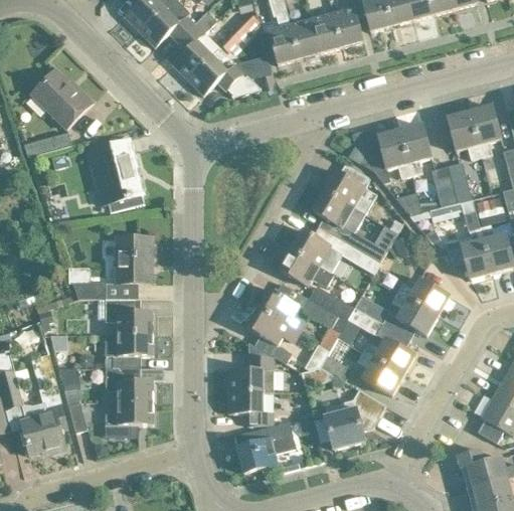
[(135,0),(137,2),(123,15),(139,31),(170,0),(135,0)]
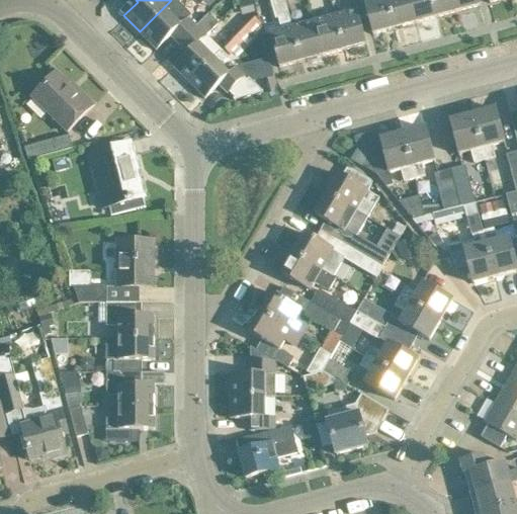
[(189,11),(179,0),(171,0),(140,31),(156,47),(169,33),(178,41),(196,23),(195,22),(187,14),(189,11)]
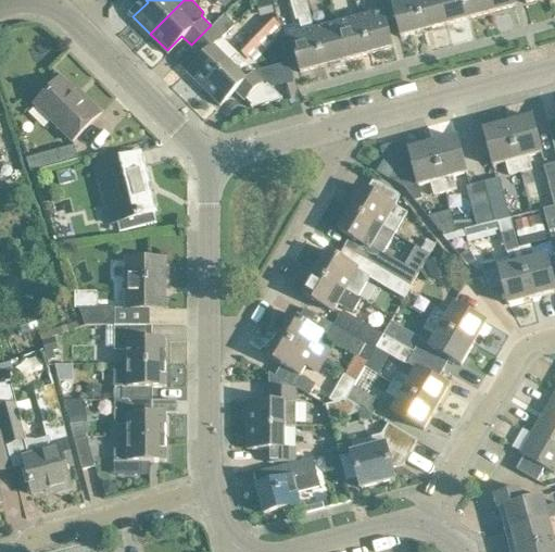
[(255,0),(257,13),(273,10),(269,0),(255,0)]
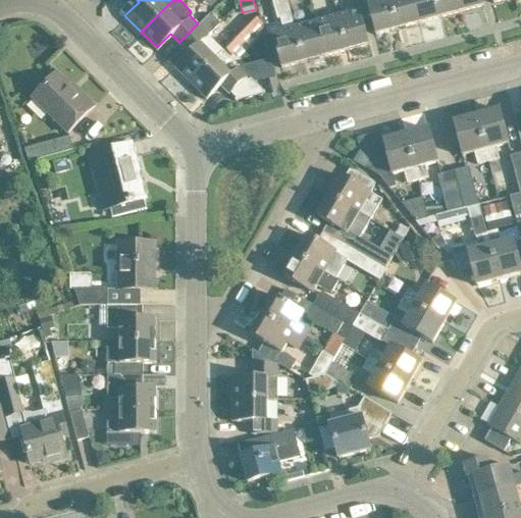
[(303,59),(294,24),(295,24),(288,0),(272,0),(277,15),(279,14),(282,28),(271,31),(275,45),(280,64),(303,59)]
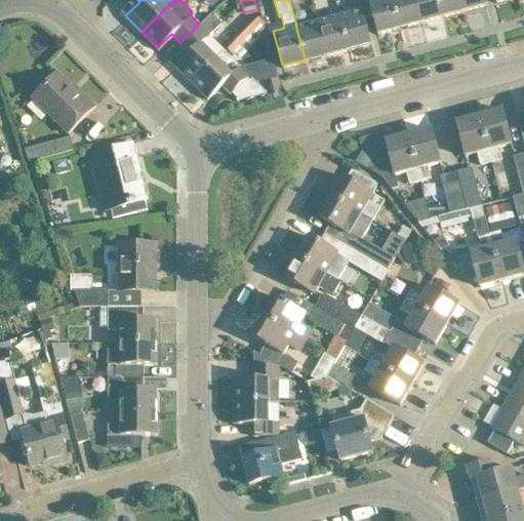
[(376,32),(399,26),(391,0),(368,0),(371,11),(376,32)]
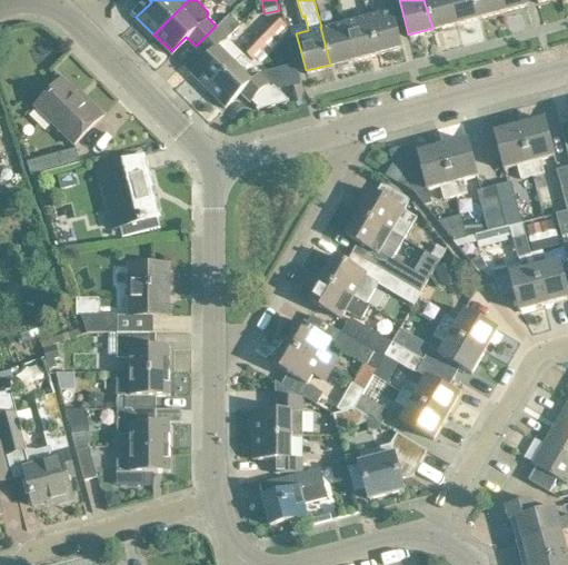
[(424,0),(432,28),(456,21),(449,0),(424,0)]
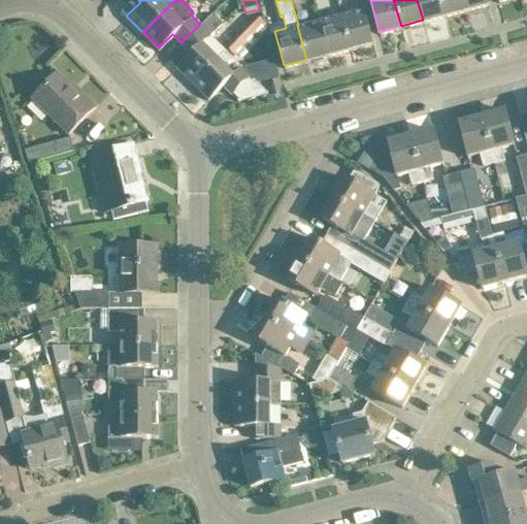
[(417,0),(423,20),(446,13),(440,0),(417,0)]
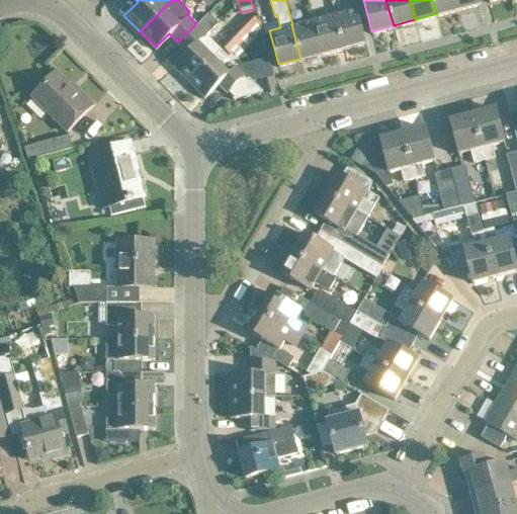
[(432,0),(437,13),(458,8),(456,0),(432,0)]
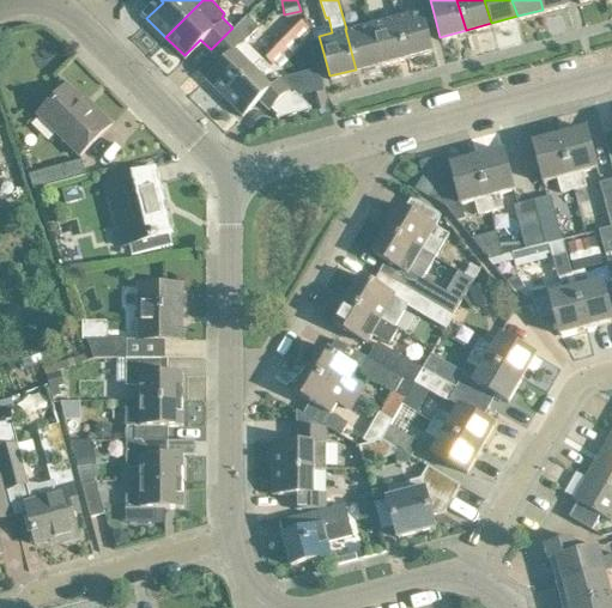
[(540,0),(543,10),(569,2),(568,0),(540,0)]
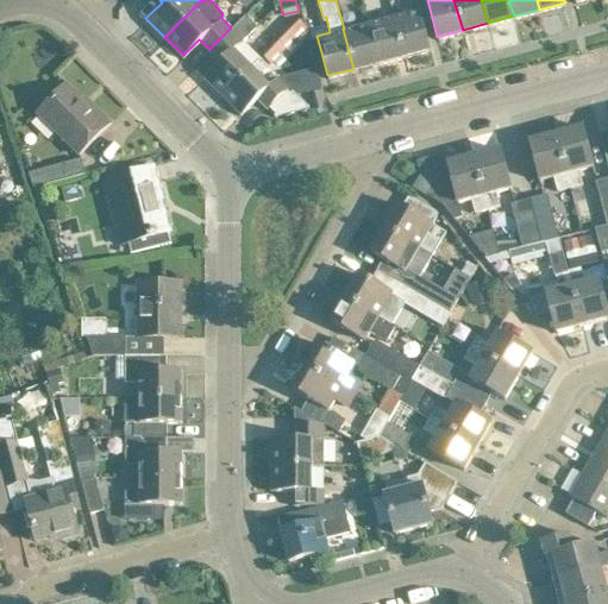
[(394,14),(405,55),(430,48),(424,25),(419,8),(394,14)]
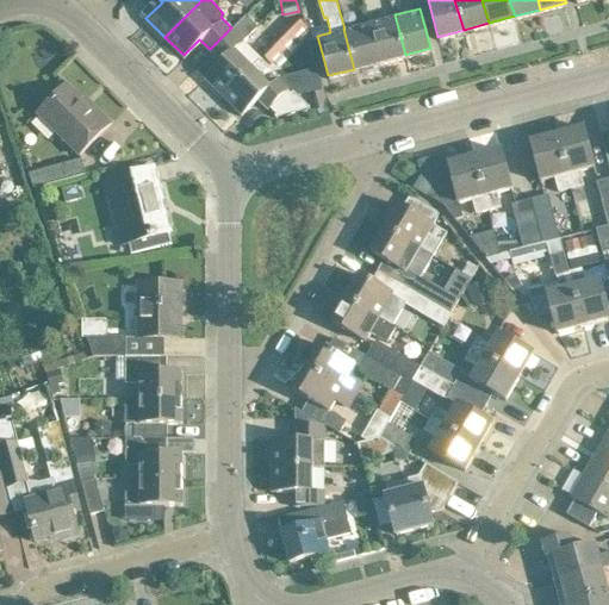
[(204,75),(222,94),(260,56),(242,38),(258,23),(246,11),(230,26),(231,27),(210,49),(219,60),(204,75)]
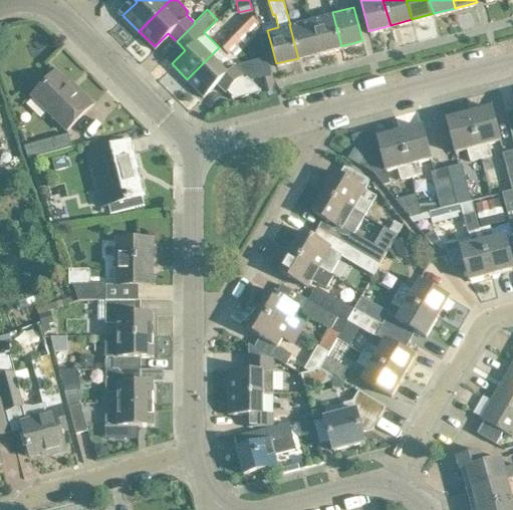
[(332,12),(310,18),(319,52),(341,46),(332,12)]
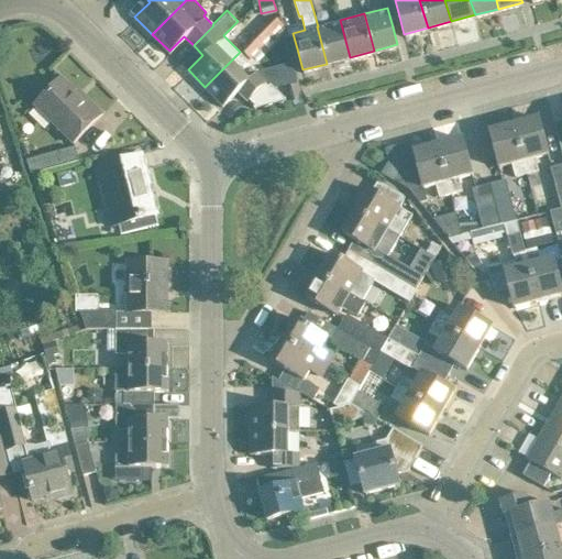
[(276,15),(242,51),(249,57),(283,23),(276,15)]
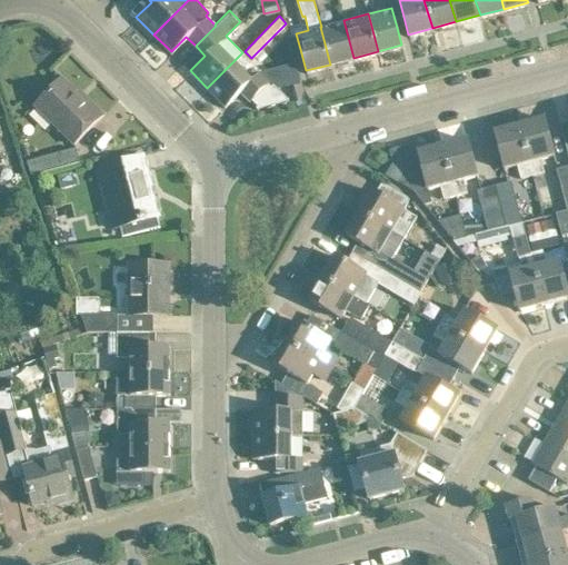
[(330,65),(354,58),(344,20),(321,27),(320,27),(330,65)]
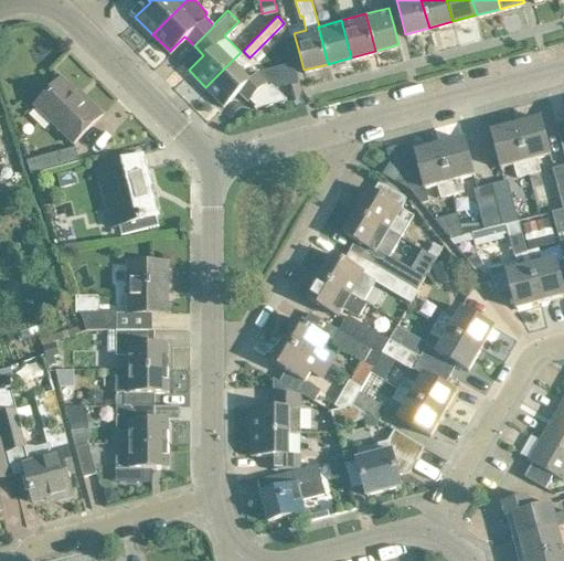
[(256,104),(254,104),(254,106),(286,97),(286,96),(285,96),(270,82),(268,84),(265,81),(267,78),(241,52),(205,87),(223,105),(238,90),(247,98),(249,97),(256,104)]
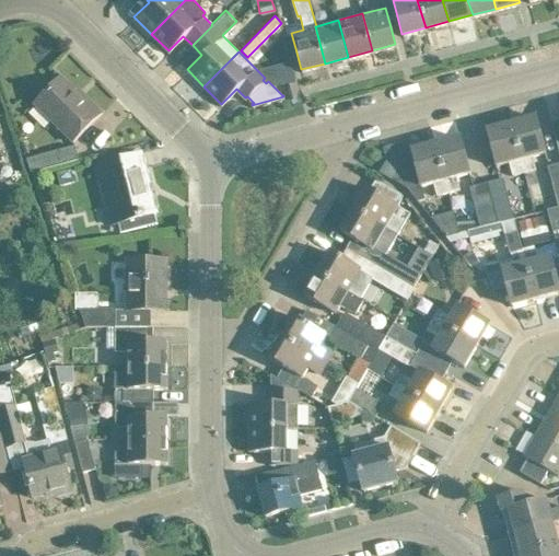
[(289,60),(278,62),(283,83),(284,83),(289,97),(299,94),(295,80),(294,80),(289,60)]
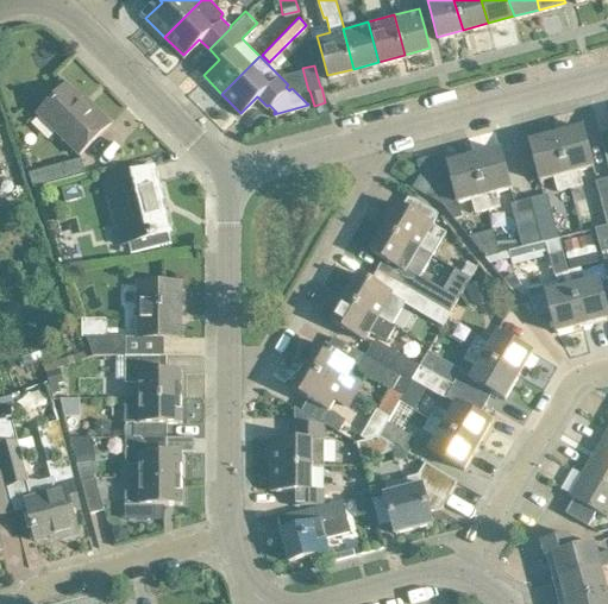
[(37,109),(79,151),(110,120),(91,101),(88,104),(66,81),(37,109)]
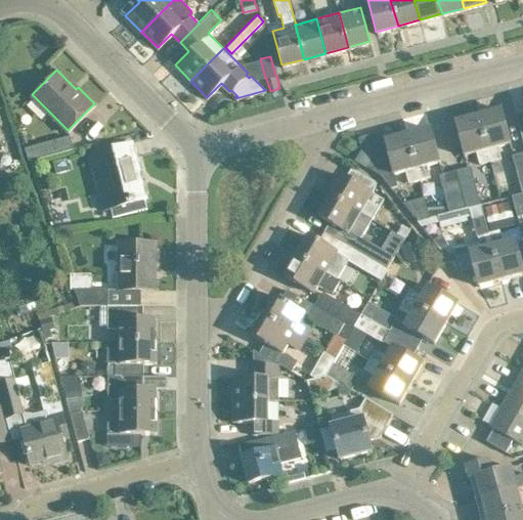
[(477,113),(490,159),(500,156),(497,144),(509,141),(506,126),(500,106),(477,113)]
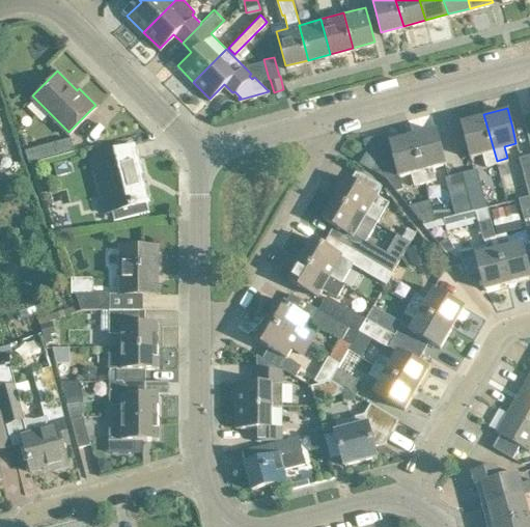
[(470,155),(481,151),(485,164),(497,161),(483,114),(461,120),(463,131),(470,155)]
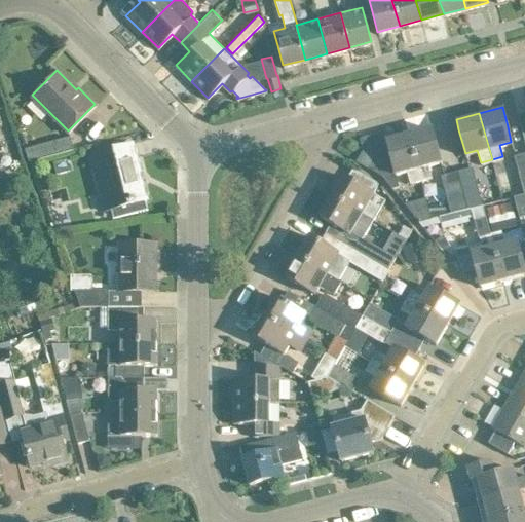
[(17,114),(8,115),(10,138),(21,137),(17,114)]
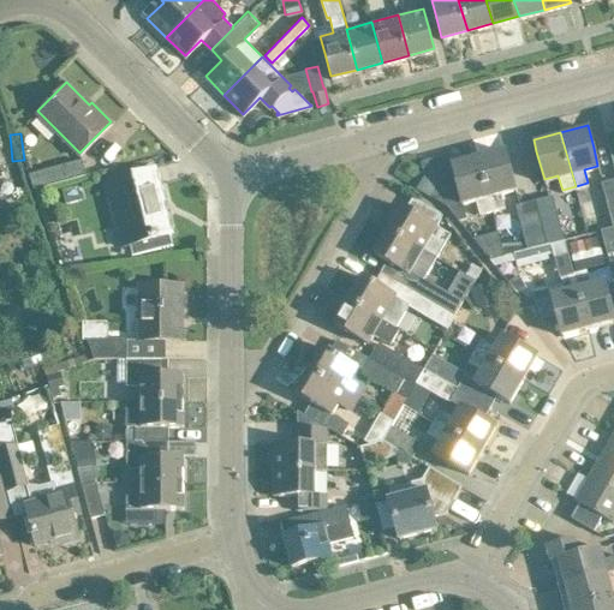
[(505,148),(477,154),(492,209),(504,205),(500,191),(514,187),(505,148)]
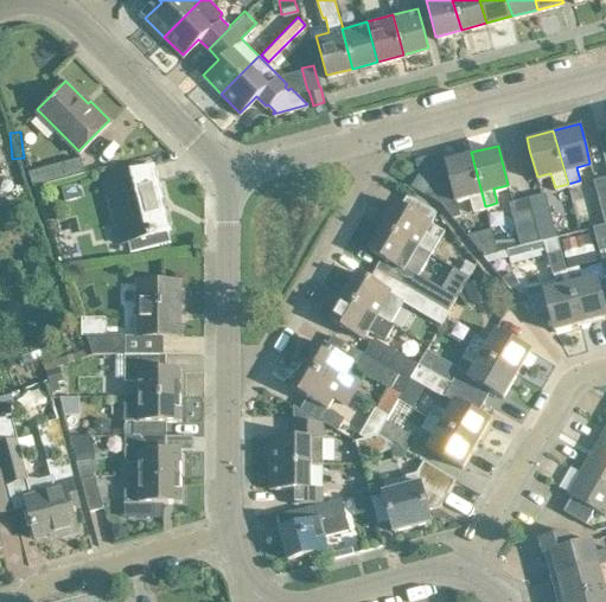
[(485,206),(471,152),(445,159),(448,173),(429,178),(418,172),(412,184),(440,200),(452,215),(460,213),(454,199),(466,197),(473,210),(485,206)]
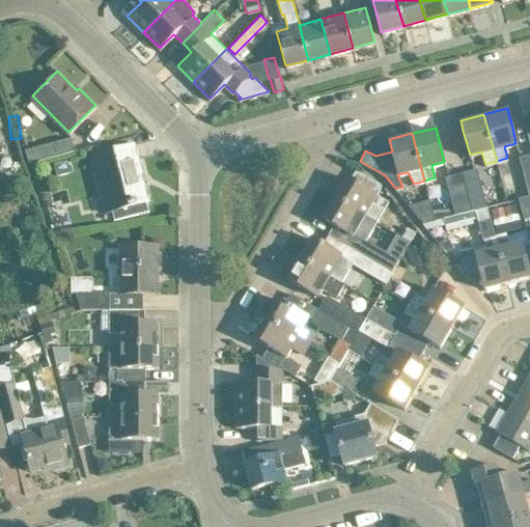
[(28,161),(74,149),(71,136),(25,147),(28,161)]
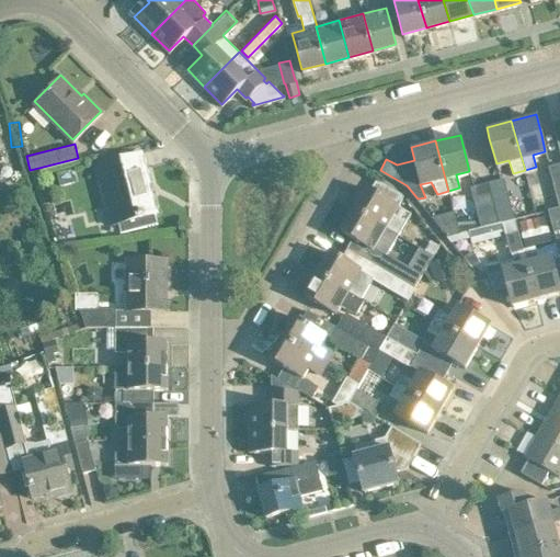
[(111,223),(117,220),(121,230),(158,220),(155,212),(158,211),(158,208),(155,208),(148,183),(151,182),(143,150),(94,162),(111,223)]
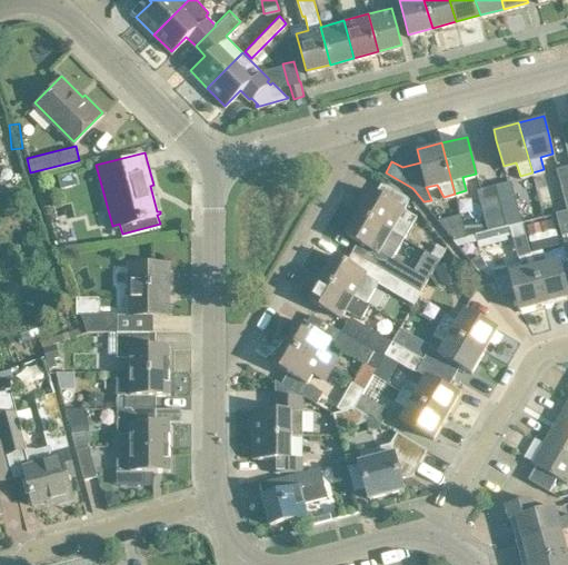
[(567,162),(555,167),(566,207),(566,208),(567,207),(567,162)]
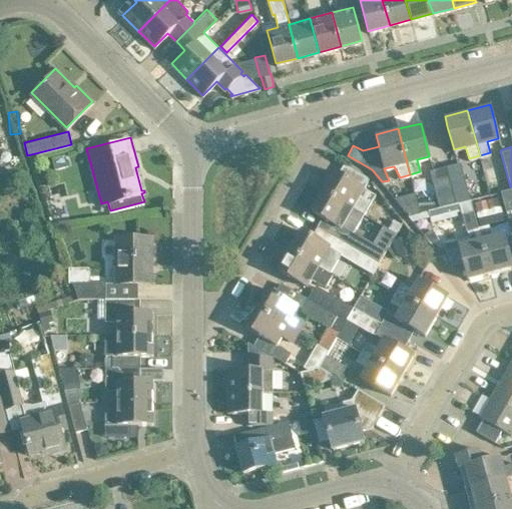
[(63,151),(50,155),(54,167),(67,164),(63,151)]
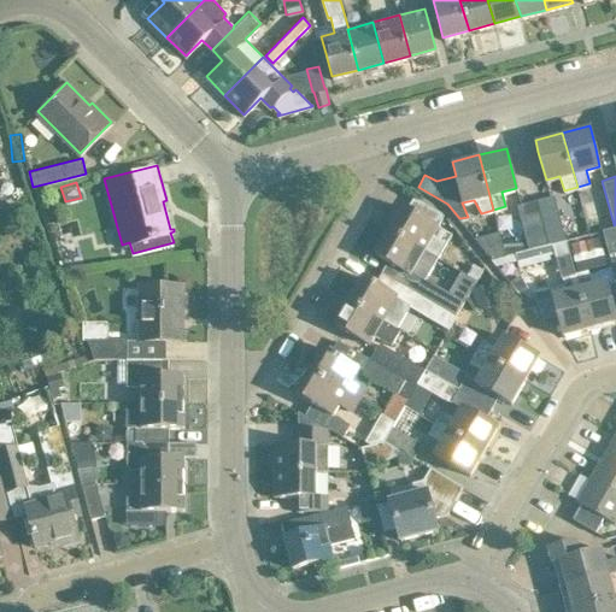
[(553,193),(534,199),(546,243),(551,241),(564,237),(565,237),(553,193)]
